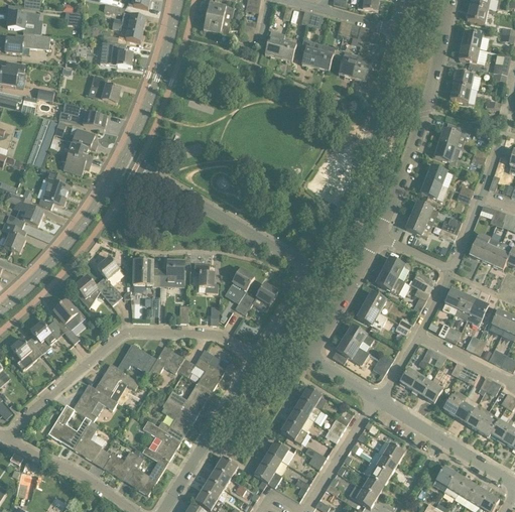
[(24,0),(23,6),(25,6),(39,8),(40,0),(24,0)]
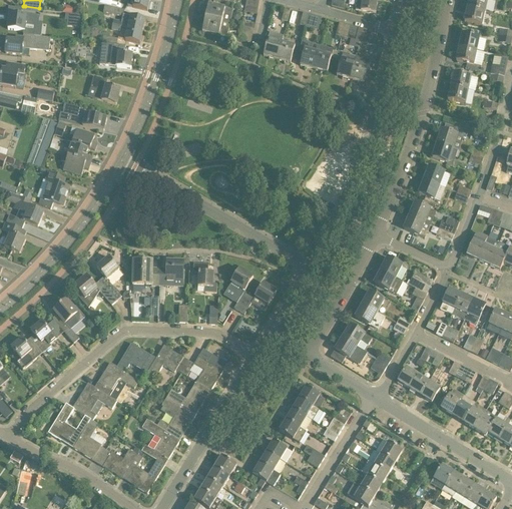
[(127,0),(126,3),(131,4),(131,5),(146,8),(148,0),(127,0)]
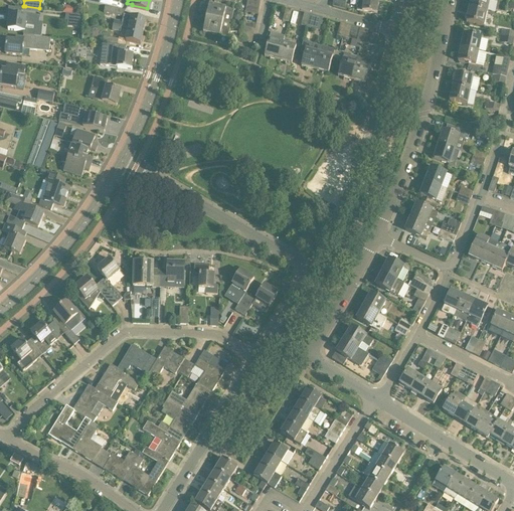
[(356,0),(355,8),(376,11),(378,0),(356,0)]
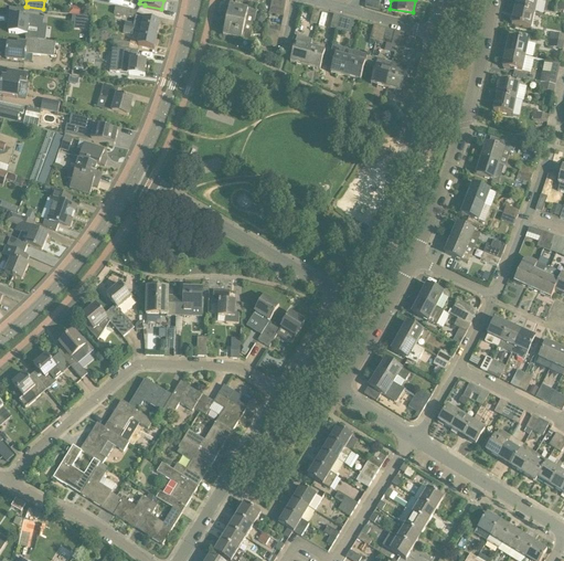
[(514,0),(513,7),(534,11),(535,0),(514,0)]
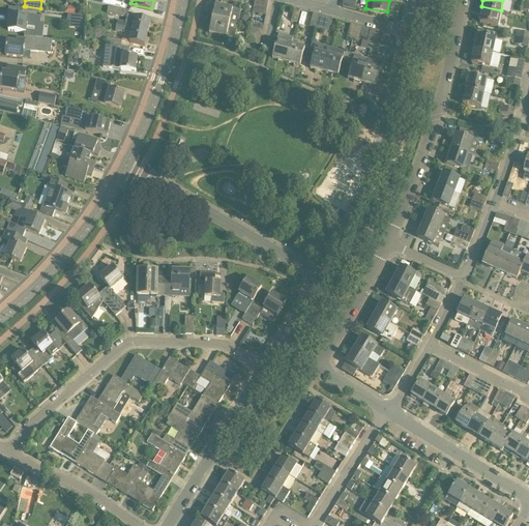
[(240,8),(214,2),(211,17),(237,22),(240,8)]
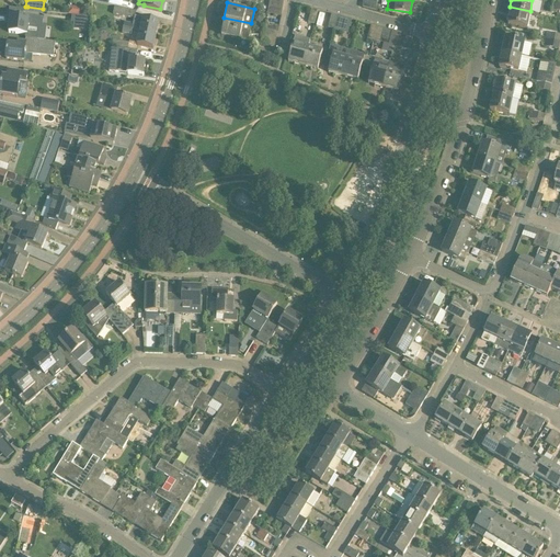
[(112,11),(120,12),(121,4),(114,3),(112,11)]
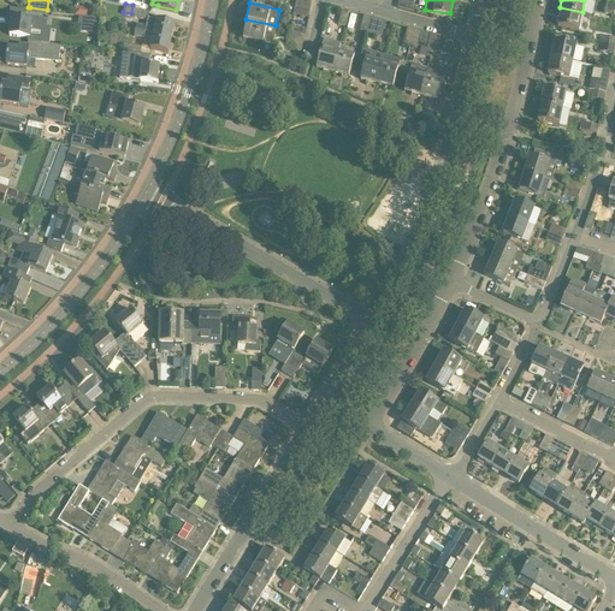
[(308,15),(309,7),(294,4),(293,11),(308,15)]
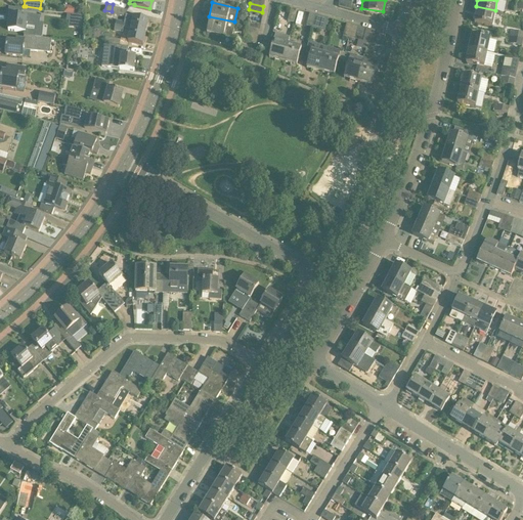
[(113,4),(112,11),(125,14),(125,12),(126,12),(127,7),(113,4)]
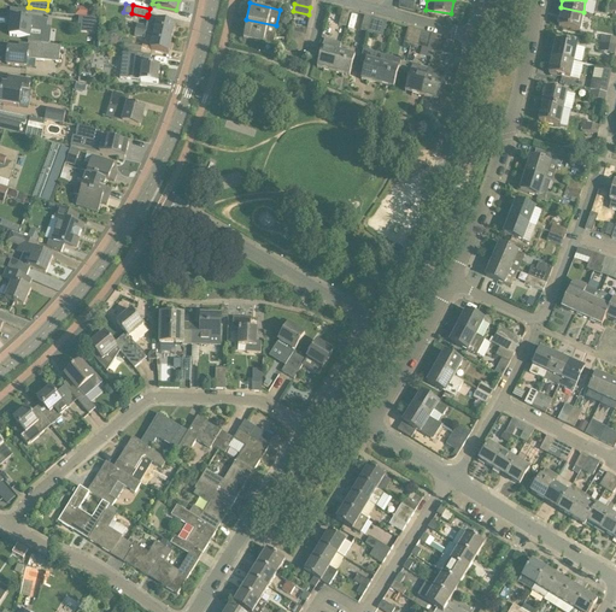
[(338,22),(345,23),(348,9),(341,6),(338,22)]
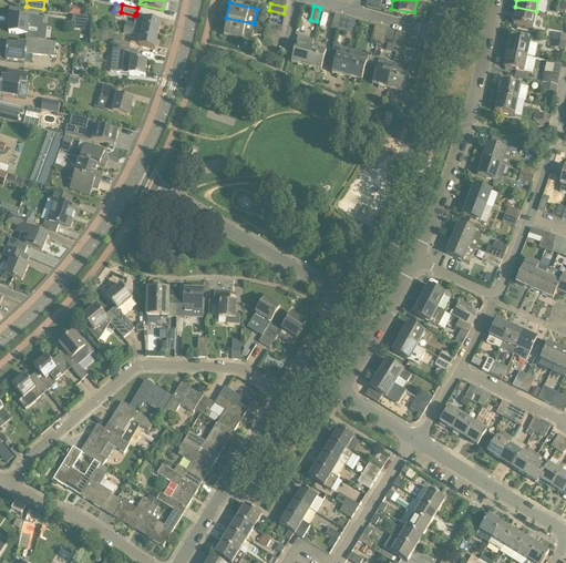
[(536,11),(515,7),(512,21),(533,26),(536,11)]
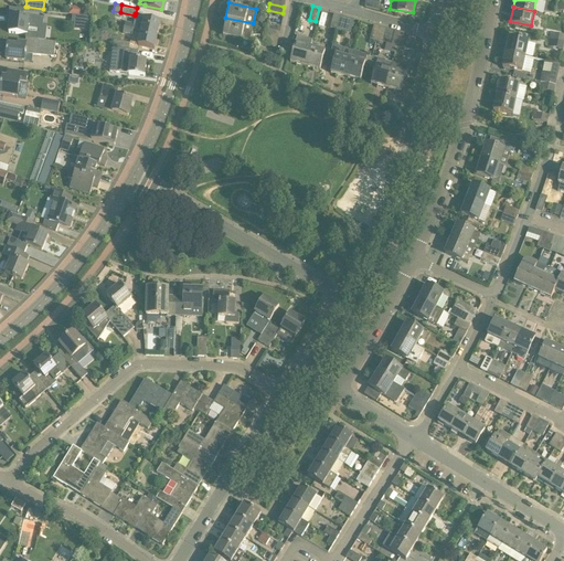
[(329,24),(336,27),(340,13),(332,11),(329,24)]
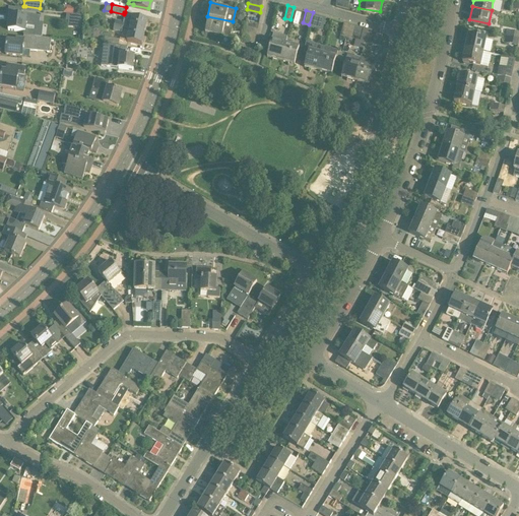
[(38,22),(39,16),(24,14),(9,12),(7,26),(23,28),(22,33),(30,34),(31,22),(38,22)]
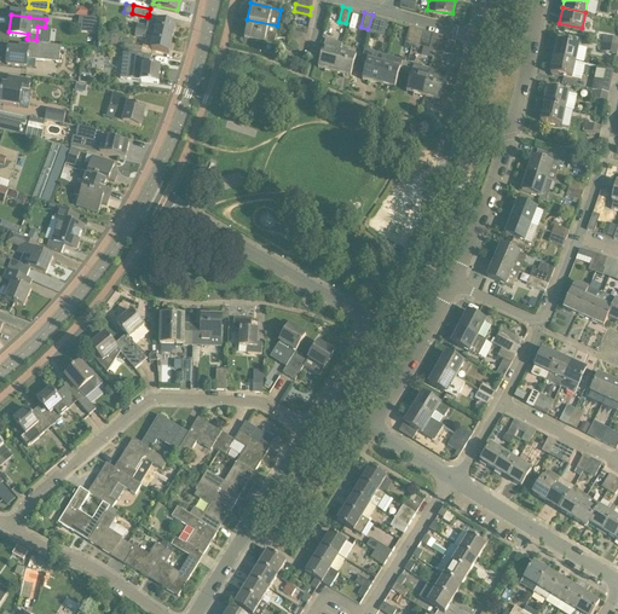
[(375,32),(379,17),(379,16),(373,15),(368,29),(375,32)]
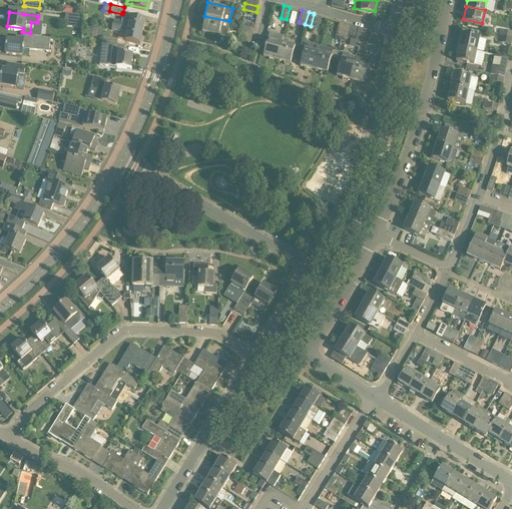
[(144,17),(129,14),(127,21),(113,17),(112,22),(120,24),(127,26),(141,29),(144,17)]
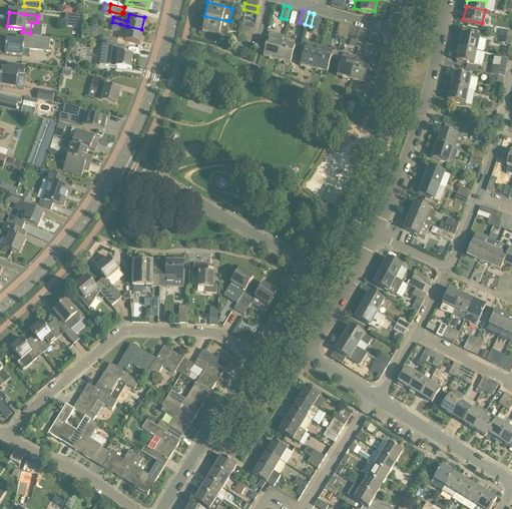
[(225,35),(229,21),(204,16),(201,29),(225,35)]
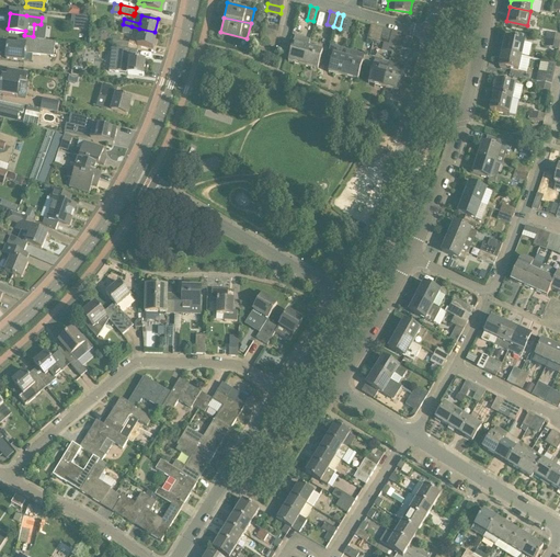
[(376,23),(370,22),(366,35),(373,37),(376,23)]
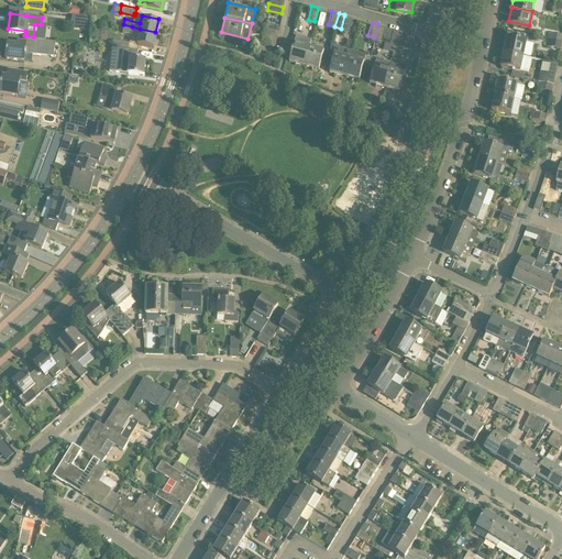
[(374,37),(379,39),(383,25),(377,23),(374,37)]
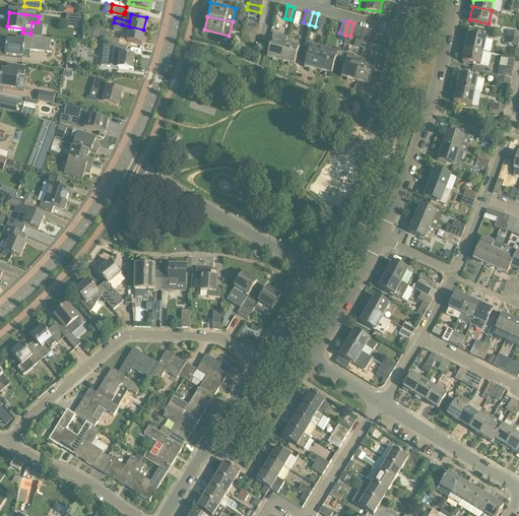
[(240,38),(253,41),(256,26),(243,23),(240,38)]
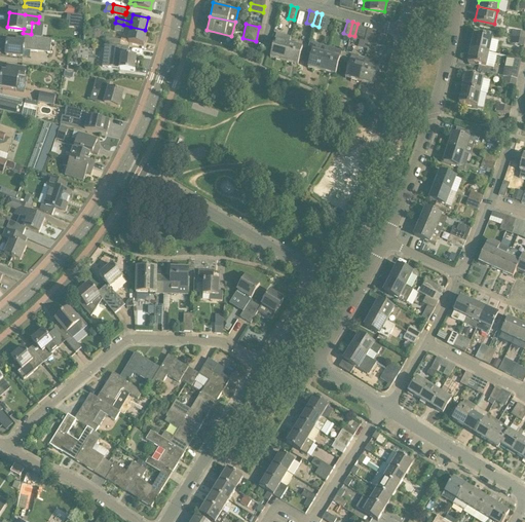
[(145,30),(130,27),(127,38),(142,42),(145,30)]
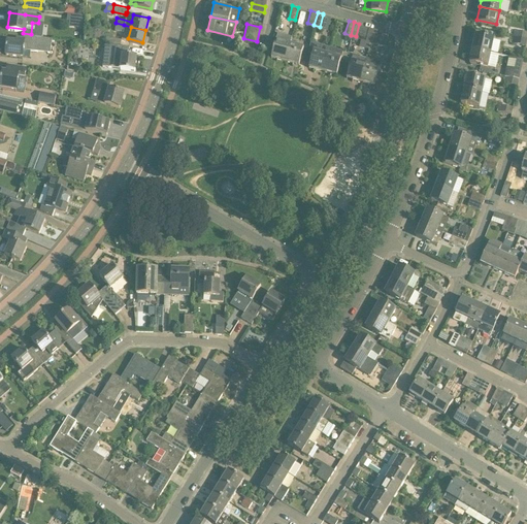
[(370,40),(384,44),(387,31),(373,28),(370,40)]
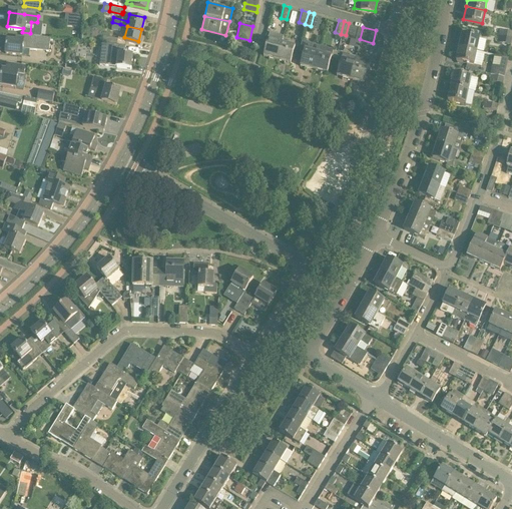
[(511,29),(499,27),(498,33),(511,36),(511,33),(511,29)]
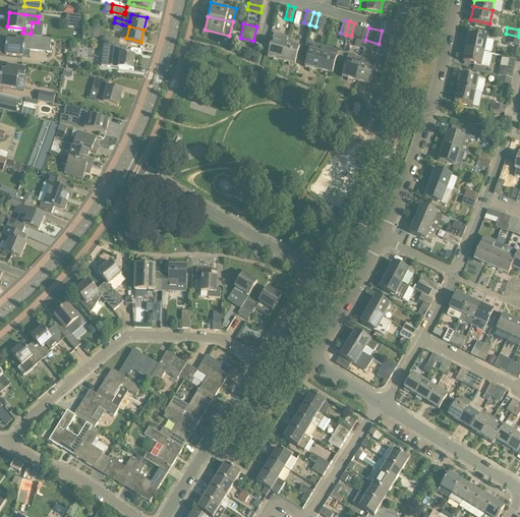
[(273,31),(267,54),(281,58),(285,42),(287,34),(273,31)]
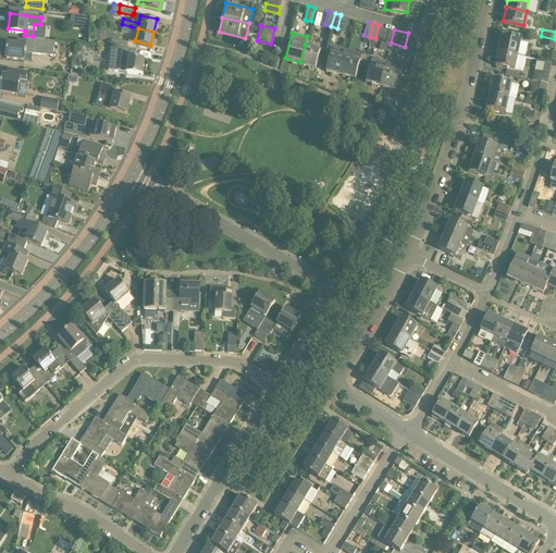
[(517,53),(520,38),(501,34),(497,49),(517,53)]
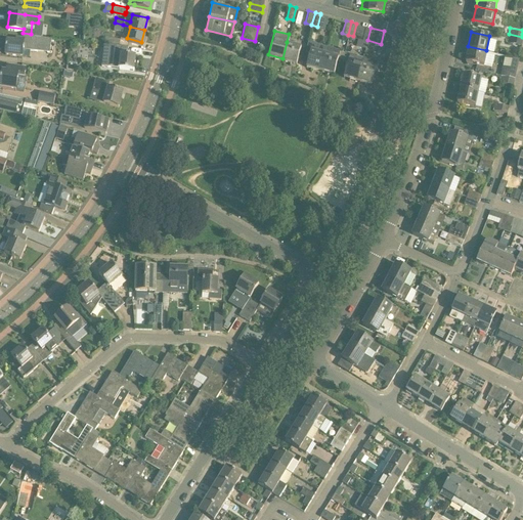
[(22,47),(47,50),(49,36),(31,34),(23,33),(23,36),(14,35),(14,39),(6,38),(4,52),(22,54),(22,47)]
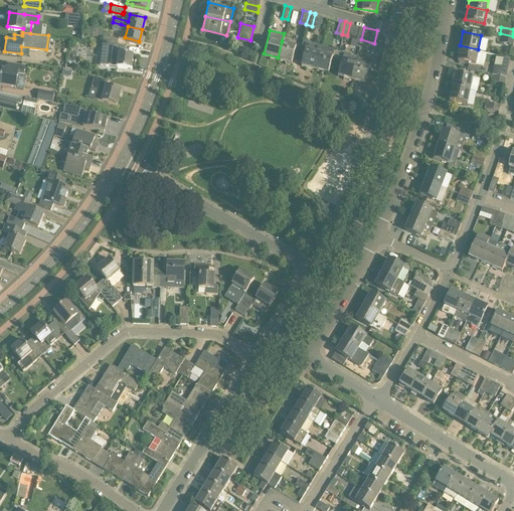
[(499,39),(512,42),(513,36),(500,33),(499,39)]
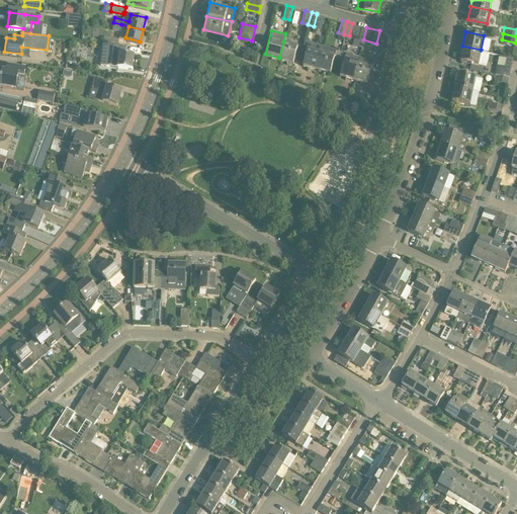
[(102,34),(101,41),(108,43),(116,44),(116,36),(102,34)]
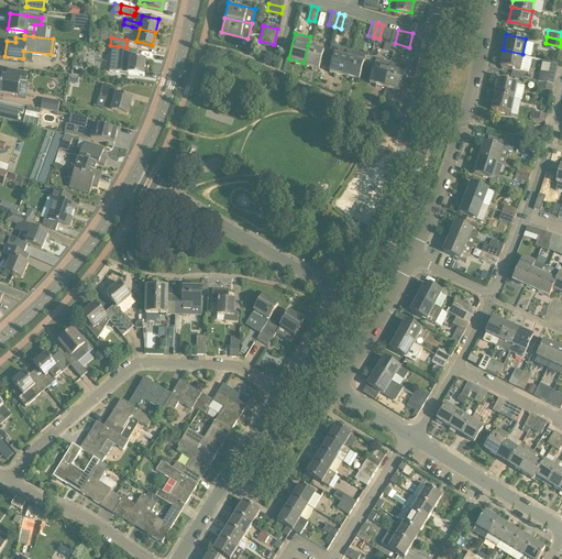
[(329,69),(343,74),(350,47),(335,44),(333,51),(329,69)]
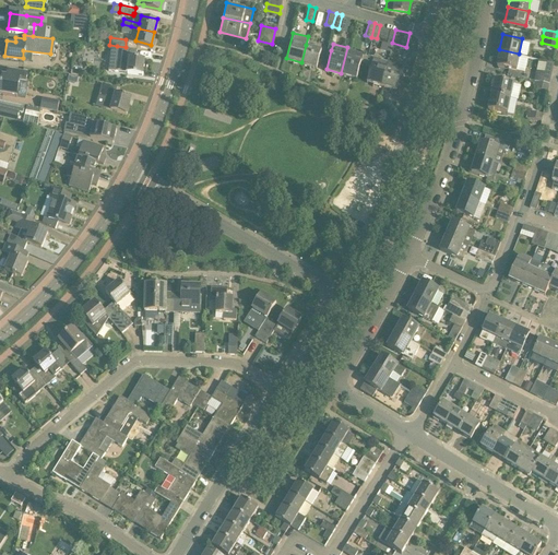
[(320,48),(306,45),(301,62),(316,66),(320,48)]
